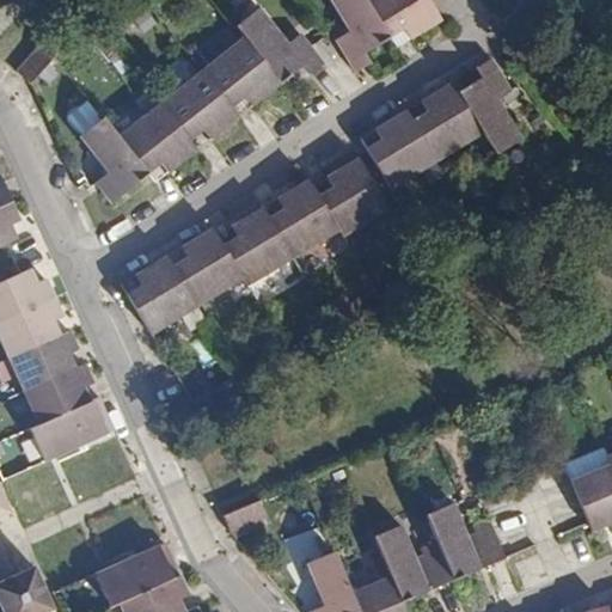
[(329,0),(349,32),(336,42),(348,61),(355,73),(369,65),(363,55),(389,40),(365,0),(329,0)]
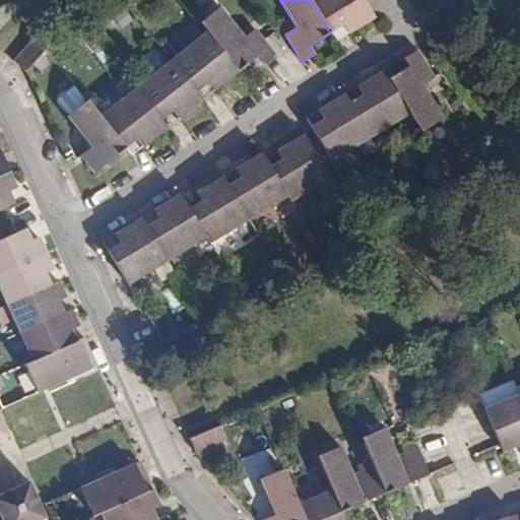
[(310,0),(330,34),(342,26),(347,35),(374,18),(362,0),(310,0)]
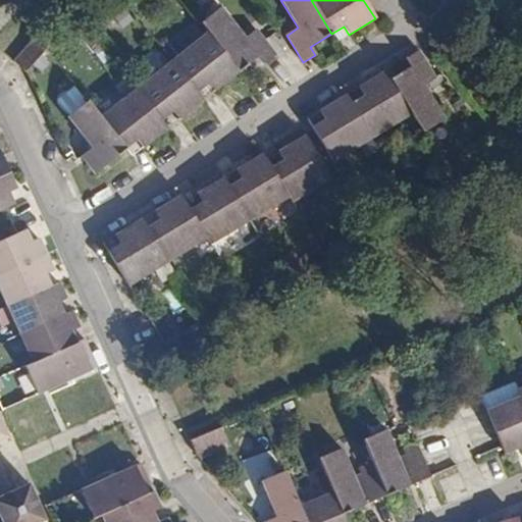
[(220,7),(200,21),(208,32),(209,32),(240,71),(258,56),(264,64),(276,55),(264,41),(256,31),(244,38),(220,7)]
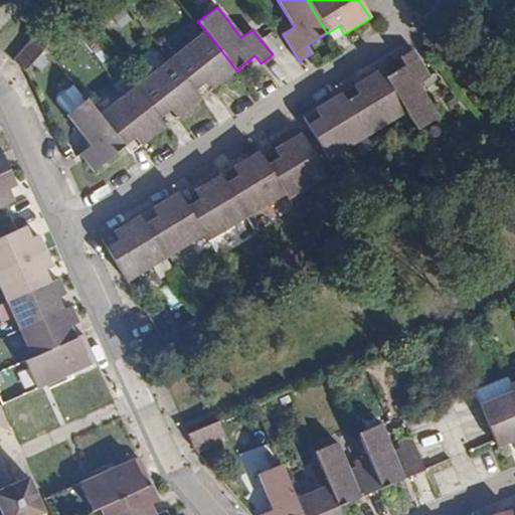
[(205,31),(197,21),(186,31),(193,41),(205,31)]
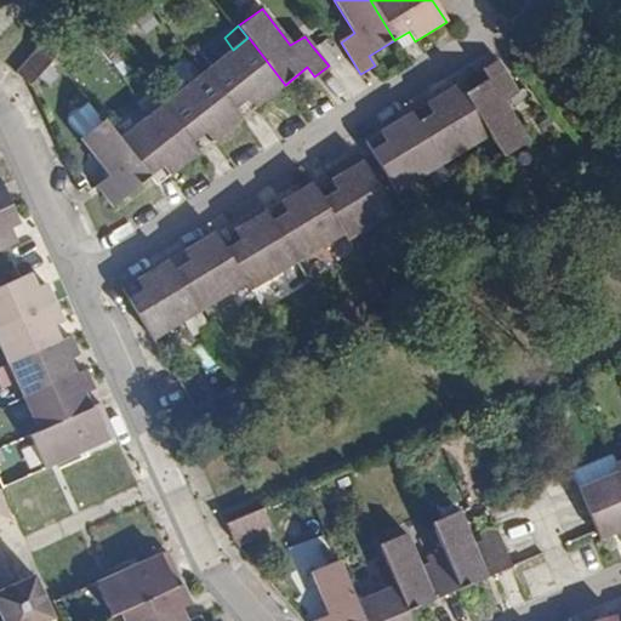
[(233,50),(205,72),(234,108),(246,98),(255,108),(285,85),(249,38),(248,38),(233,50)]
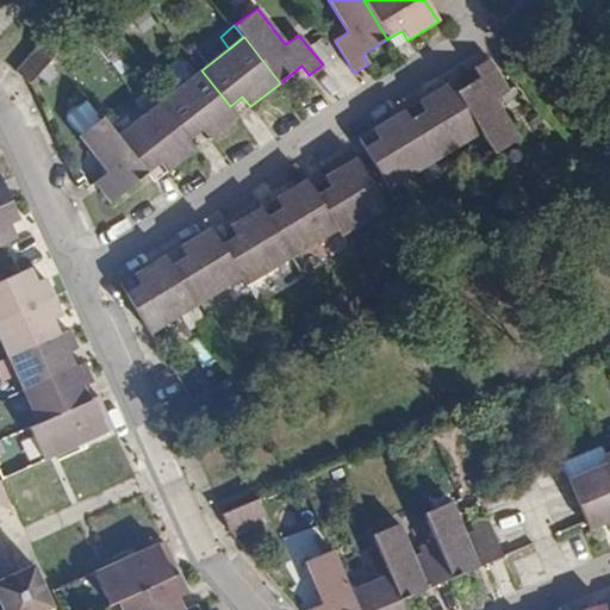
[(42,41),(16,72),(29,83),(37,74),(47,63),(56,55),(42,41)]
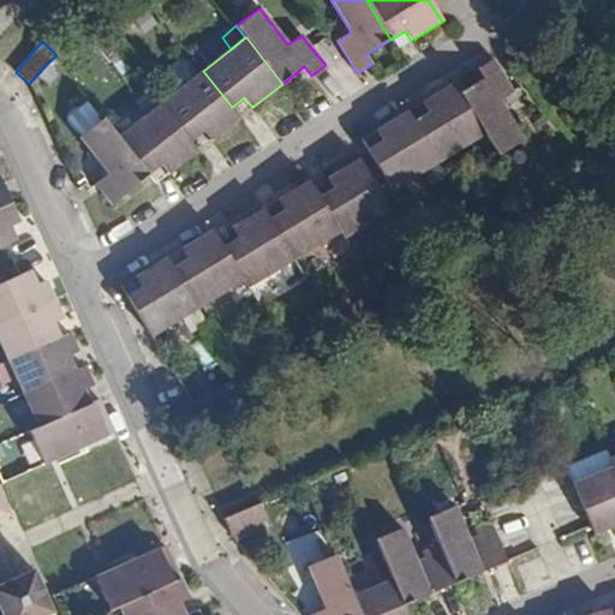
[(203,71),(193,60),(180,71),(187,83),(203,71)]
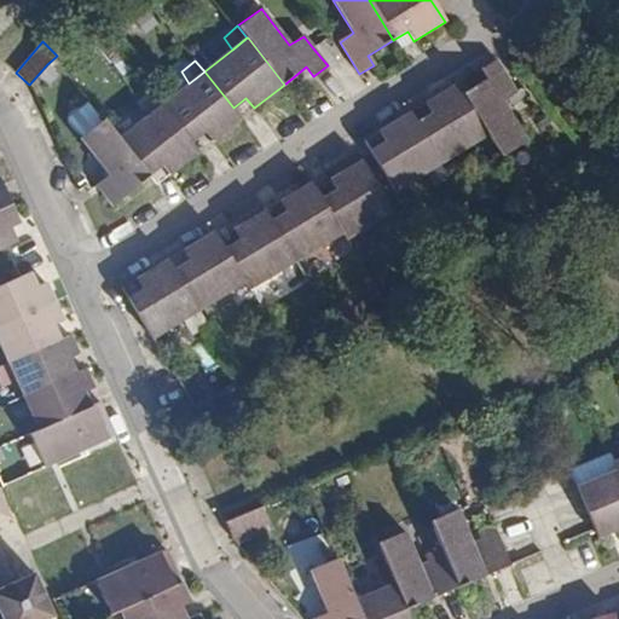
[(496,150),(502,157),(509,154),(526,143),(502,103),(516,93),(496,61),(481,70),(487,80),(463,94),(482,126),(489,137),(496,150)]
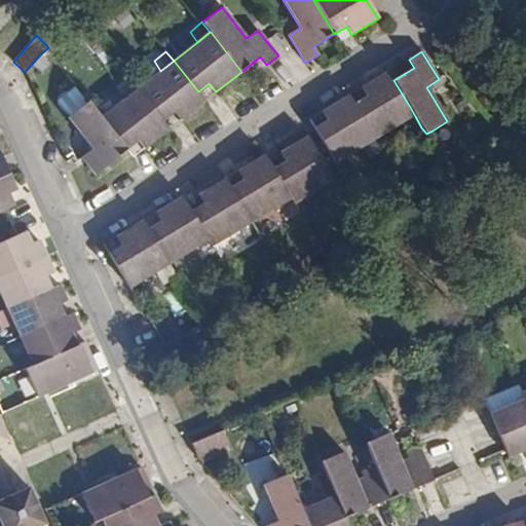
[(48,62),(40,54),(32,64),(40,71),(48,62)]
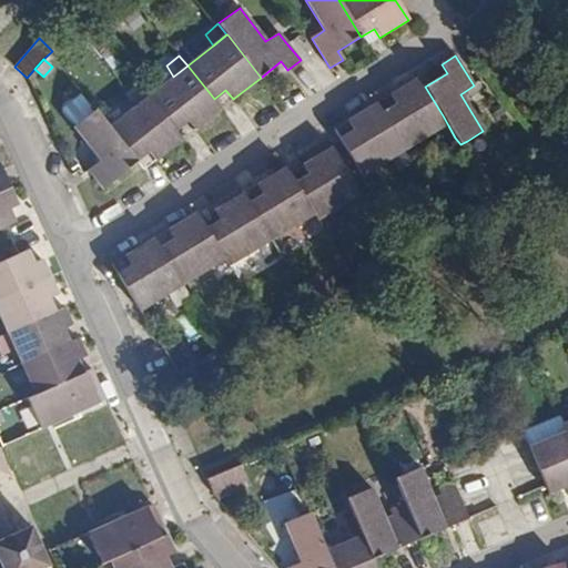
[(173,77),(149,95),(175,129),(188,120),(194,130),(221,110),(214,99),(188,66),(173,77)]
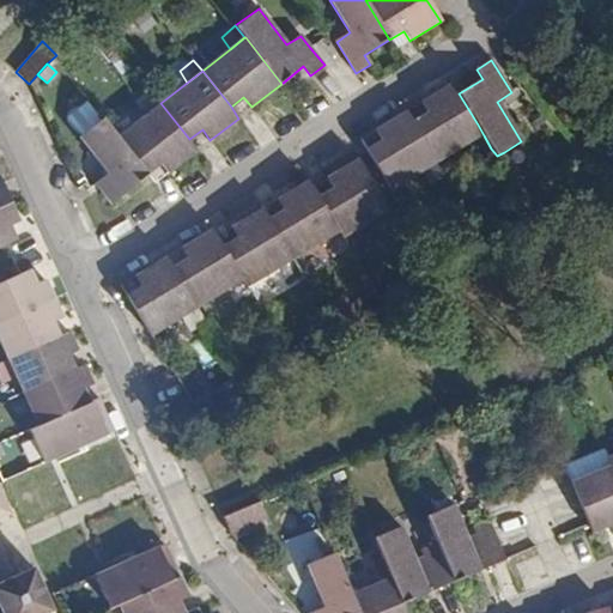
[(428,113),(413,122),(436,163),(468,144),(484,135),(478,125),(459,93),(453,84),(422,102),(428,113)]
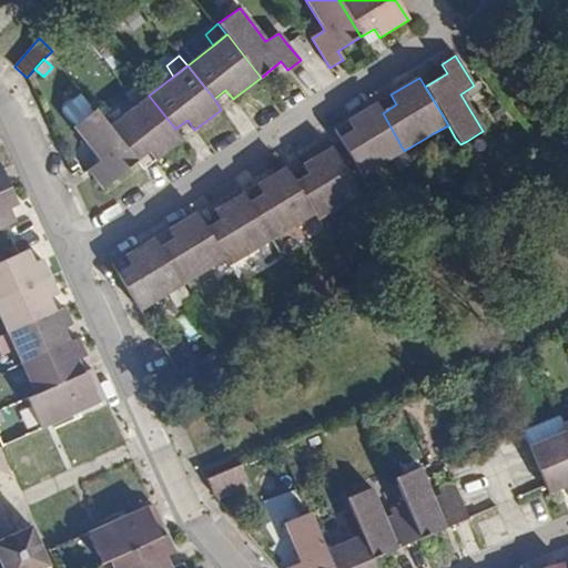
[(149,95),(140,85),(125,97),(134,108),(149,95)]
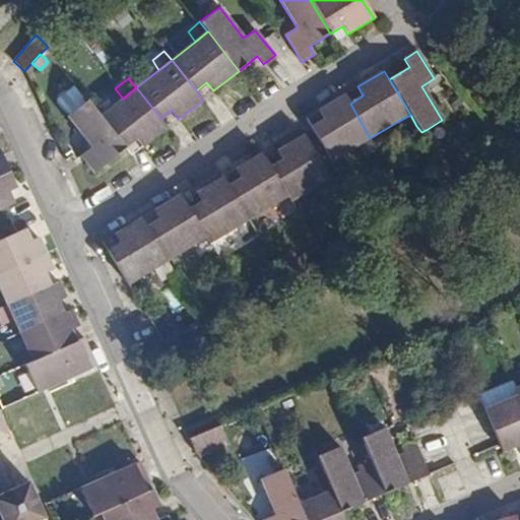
[(100,117),(87,102),(85,103),(72,85),(55,99),(68,116),(67,117),(91,147),(80,156),(93,173),(125,148),(100,117)]
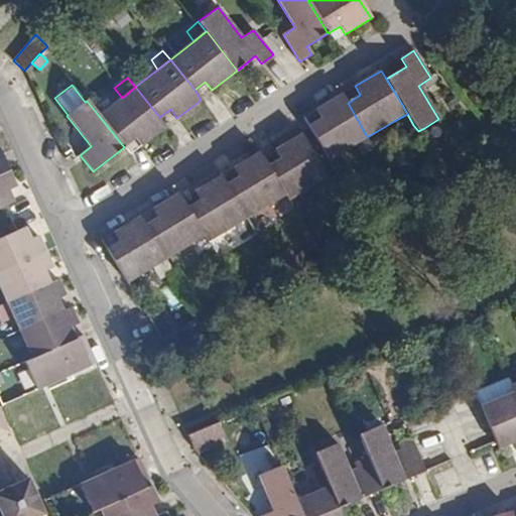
[(135,87),(122,98),(99,116),(124,147),(135,139),(141,146),(166,126),(159,117),(135,87)]
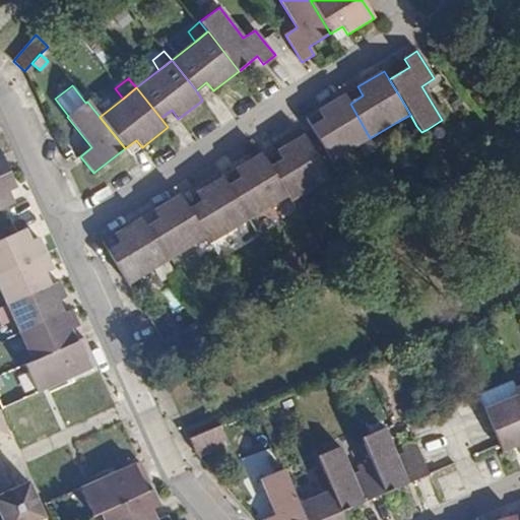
[(350,104),(345,95),(319,111),(324,120),(312,127),(332,161),(358,146),(370,138),(350,104)]
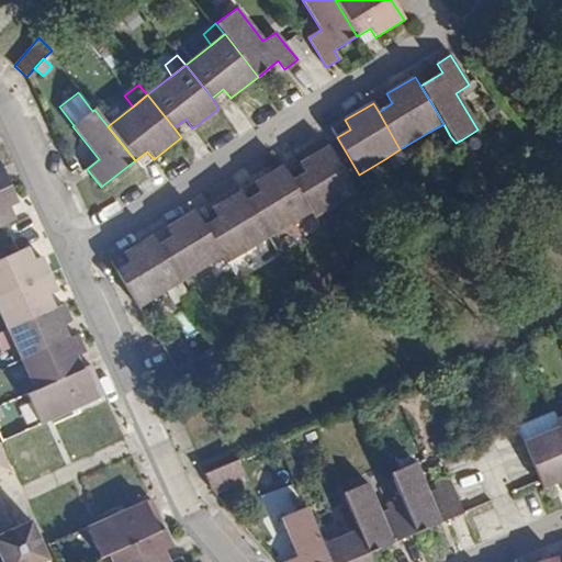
[(436,144),(450,136),(444,124),(429,132),(436,144)]
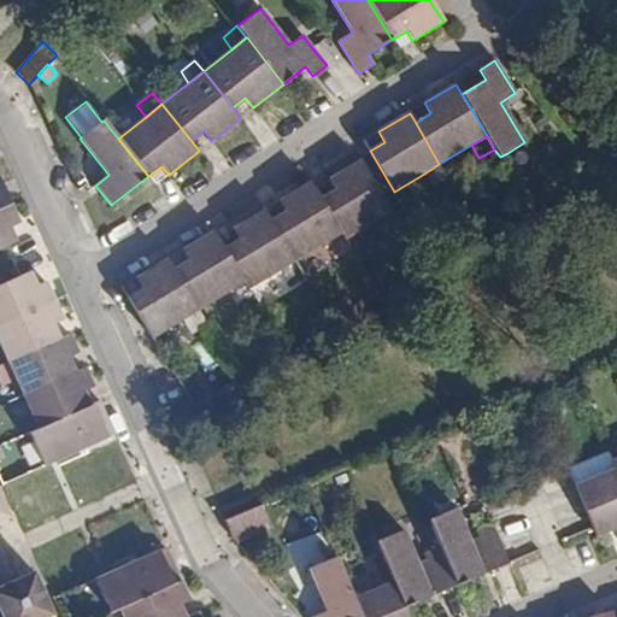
[(524,142),(507,153),(516,168),(534,157),(524,142)]
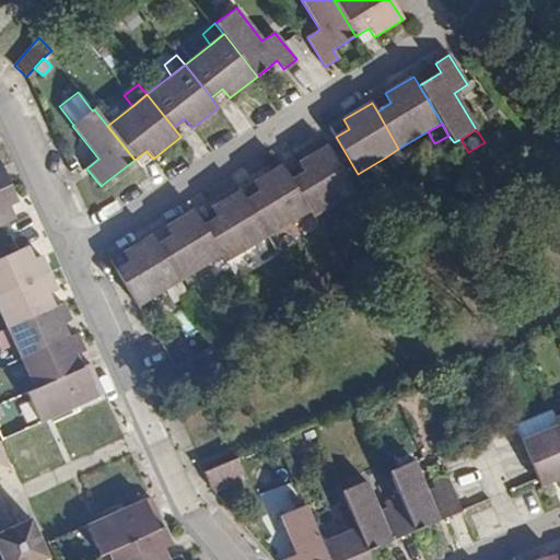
[(304,173),(291,181),(310,212),(313,218),(341,200),(356,193),(328,146),(299,163),(304,173)]
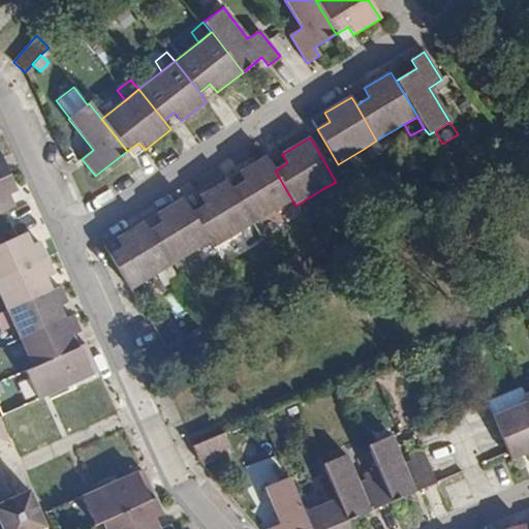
[(370,159),(384,153),(376,141),(364,149),(370,159)]
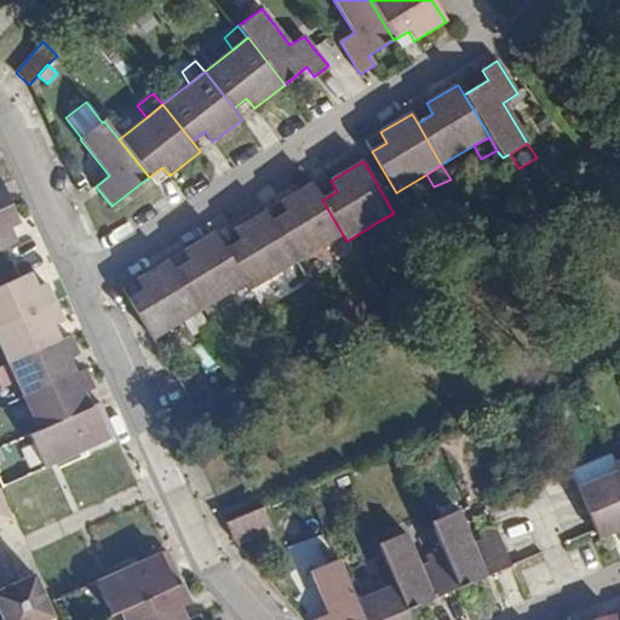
[(0,210),(11,205),(0,182),(0,210)]
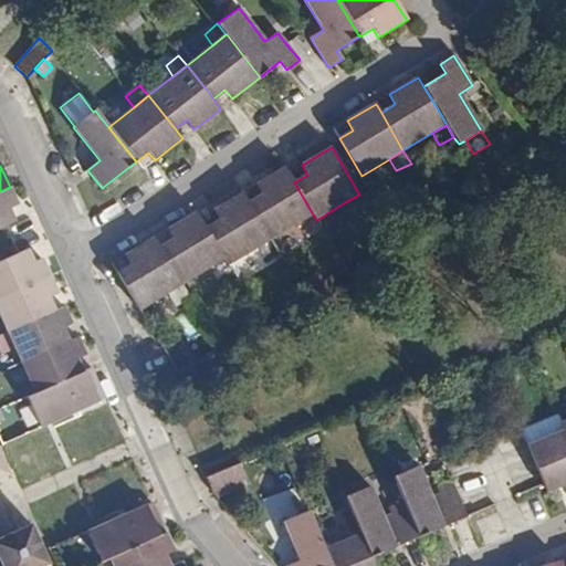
[(262,194),(249,202),(271,239),(299,222),(313,215),(294,182),(286,167),(257,185),(262,194)]
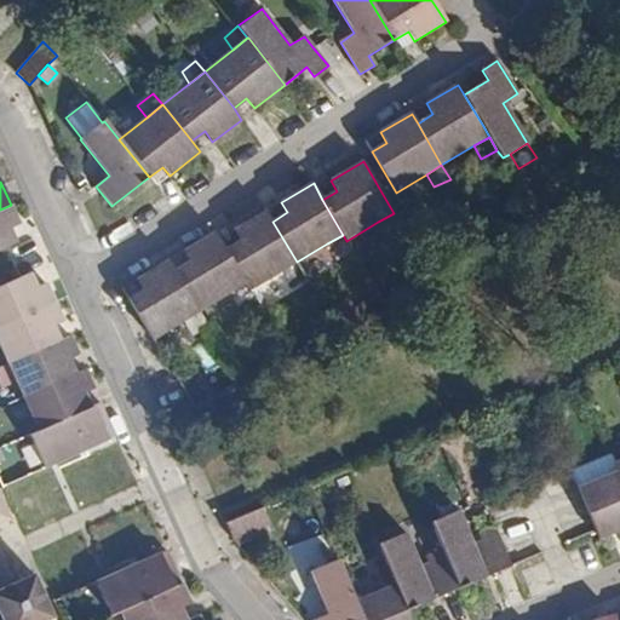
[(19,225),(11,205),(0,210),(0,252),(17,246),(11,230),(19,225)]
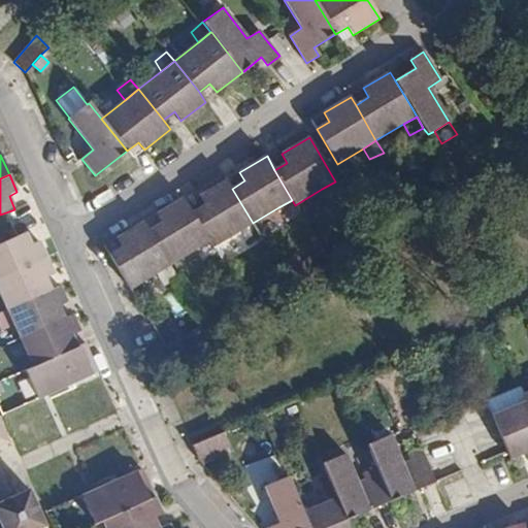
[(204,205),(192,213),(209,241),(212,246),(239,231),(253,223),(232,189),(227,179),(200,196),(204,205)]
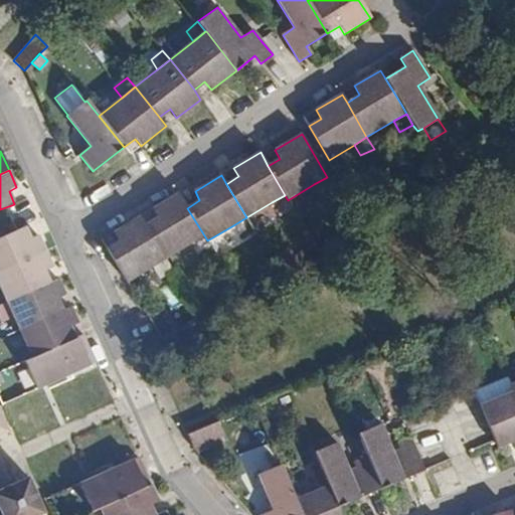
[(334,188),(327,177),(314,184),(321,197),(334,188)]
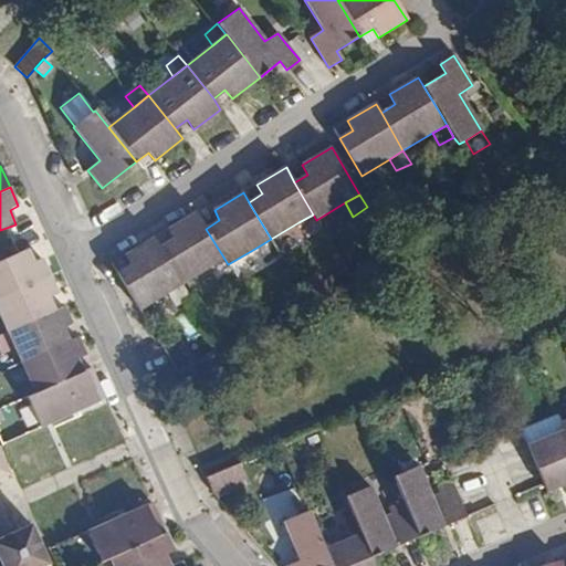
[(174,239),(160,248),(182,284),(211,268),(224,259),(206,229),(197,212),(169,230),(174,239)]
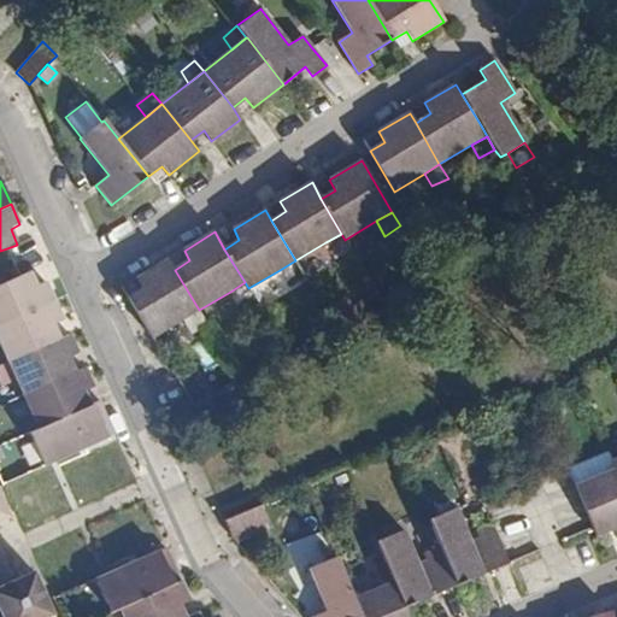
[(345,240),(341,234),(325,242),(334,257),(350,247),(345,240)]
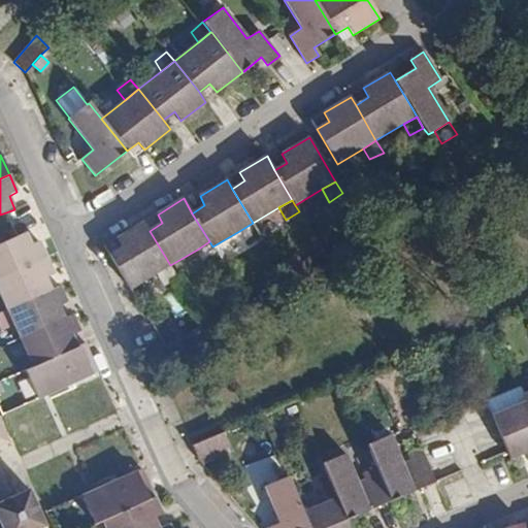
[(122,249),(109,255),(130,289),(157,272),(170,265),(150,231),(144,223),(117,239),(122,249)]
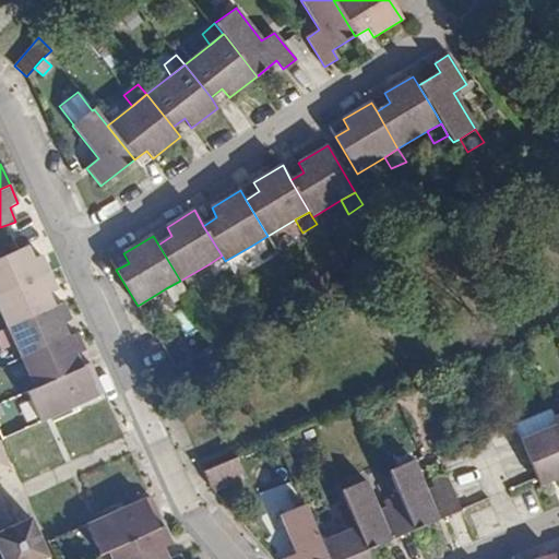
[(261,258),(275,249),(268,236),(253,245),(261,258)]
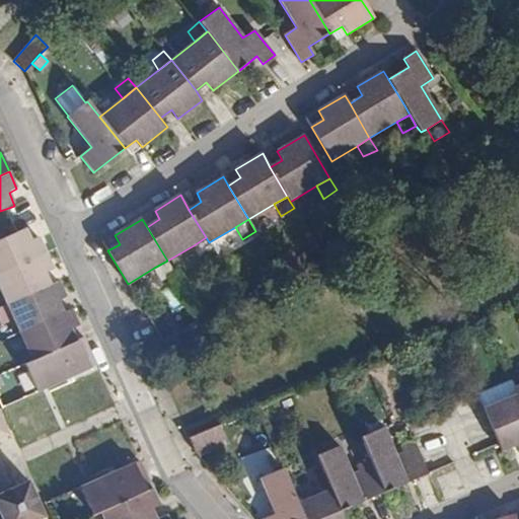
[(0,272),(46,252),(39,238),(31,241),(25,229),(0,240),(0,272)]
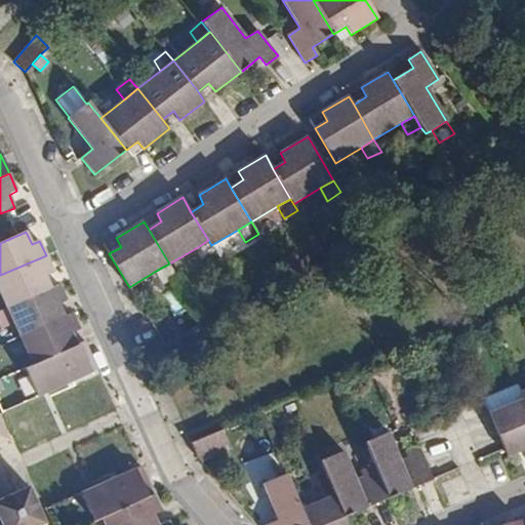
[(211,245),(208,240),(196,248),(203,259),(215,252),(211,245)]
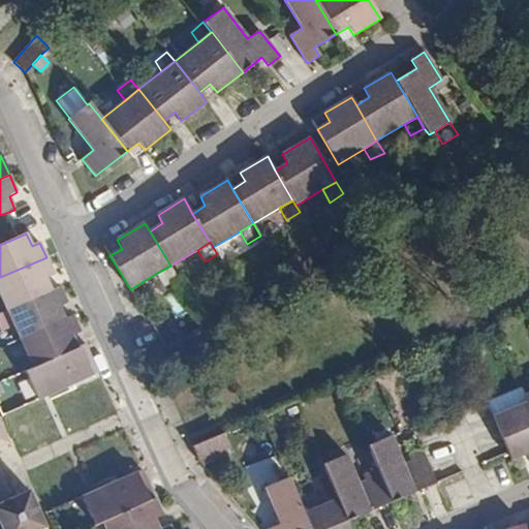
[(54,274),(47,257),(0,277),(0,293),(1,297),(7,310),(53,290),(47,278),(54,274)]
